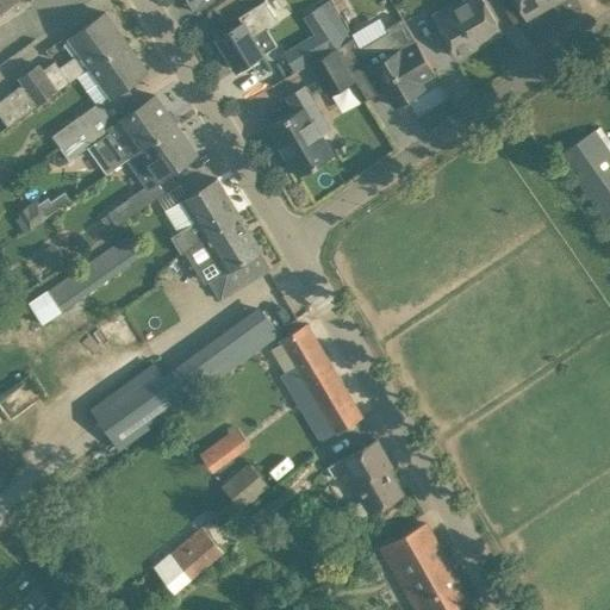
[(0,0),(0,25),(35,5),(35,0),(0,0)]
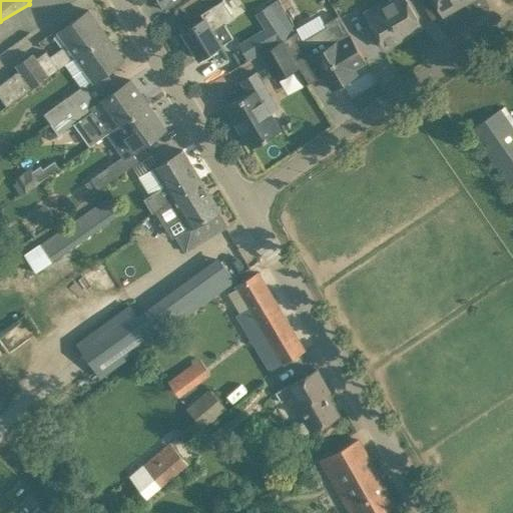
[(233,37),(225,24),(234,18),(222,0),(202,13),(204,17),(182,31),(199,58),(233,37)]
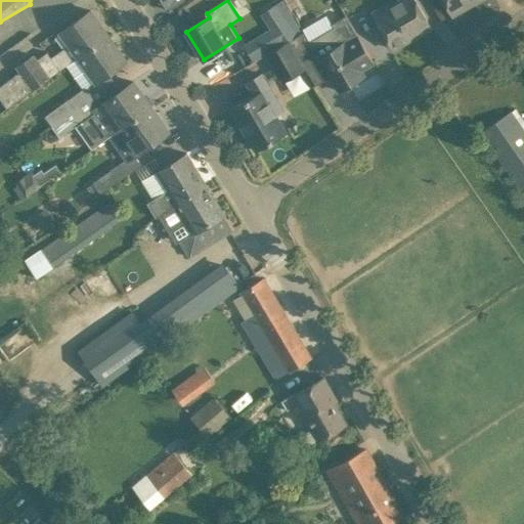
[(416,0),(391,0),(372,11),(394,48),(415,37),(411,31),(429,20),(416,0)]
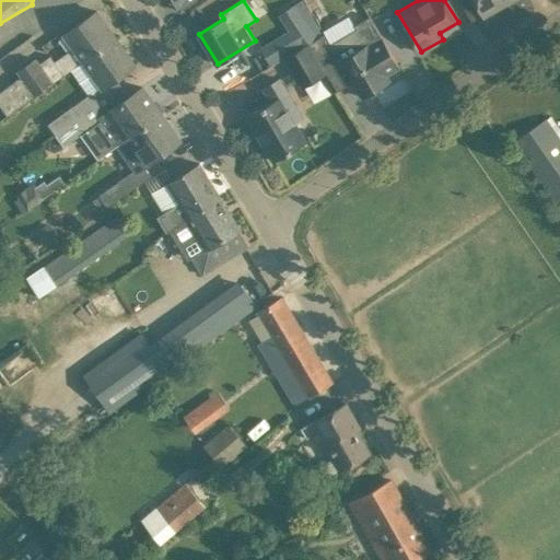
[(475,0),(483,15),(502,4),(500,0),(475,0)]
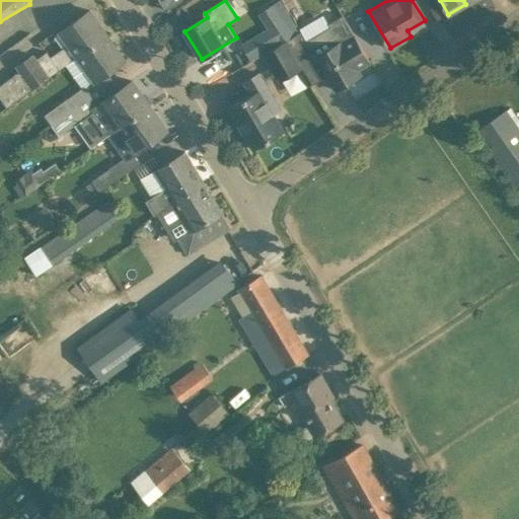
[(258,13),(277,41),(278,40),(291,31),(292,30),(274,3),(258,13)]
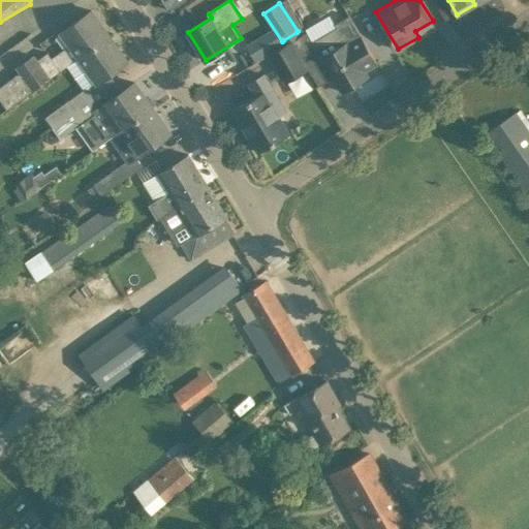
[(79,56),(111,36),(109,34),(107,35),(102,27),(103,26),(92,9),(59,33),(68,45),(52,58),(48,52),(38,59),(34,54),(17,67),(20,72),(0,86),(0,98),(7,110),(76,58),(79,56)]
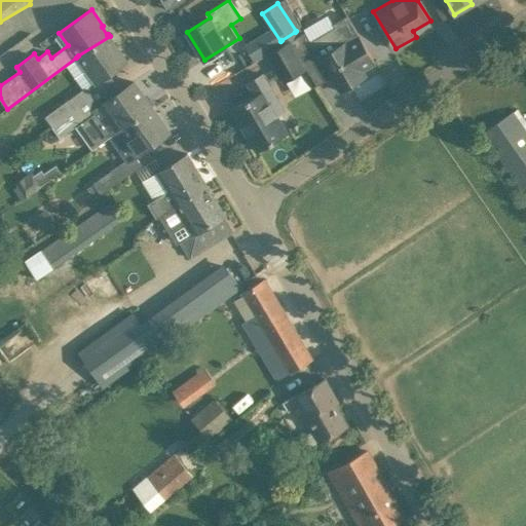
[(317,52),(332,77),(340,90),(366,75),(363,70),(376,63),(360,35),(347,14),(333,24),(335,27),(325,33),(324,31),(321,33),(322,35),(311,41),(305,32),(291,40),(303,62),(304,61),(317,52)]
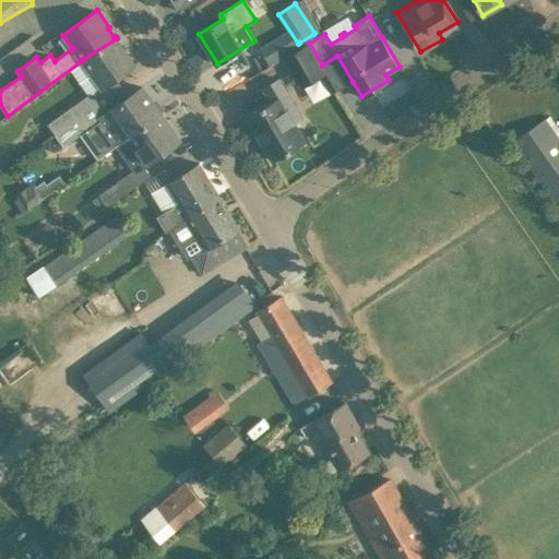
[(117,38),(83,59),(81,61),(102,88),(135,64),(123,47),(122,48),(116,39),(117,38)]
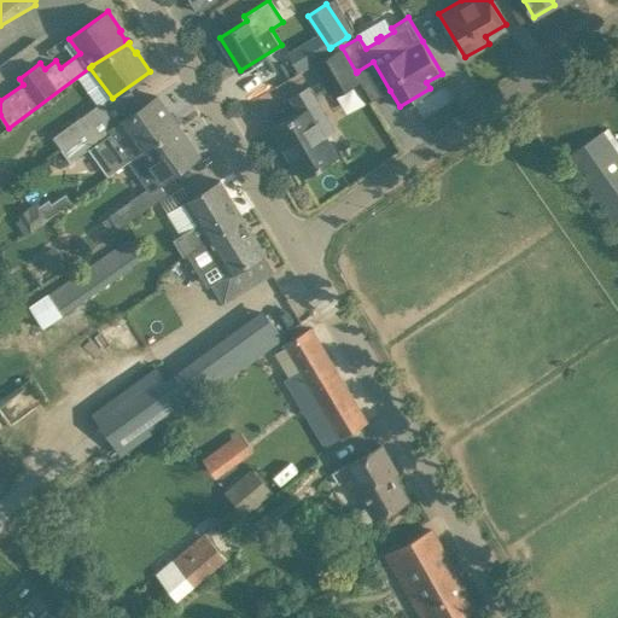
[(360,81),(359,81),(361,79),(357,71),(356,73),(342,47),(315,63),(334,95),(360,81)]
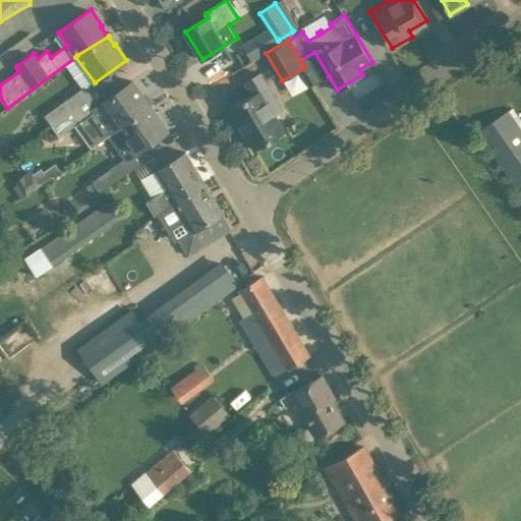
[(282,110),(259,72),(245,80),(253,94),(230,107),(255,149),(285,131),(275,114),(282,110)]
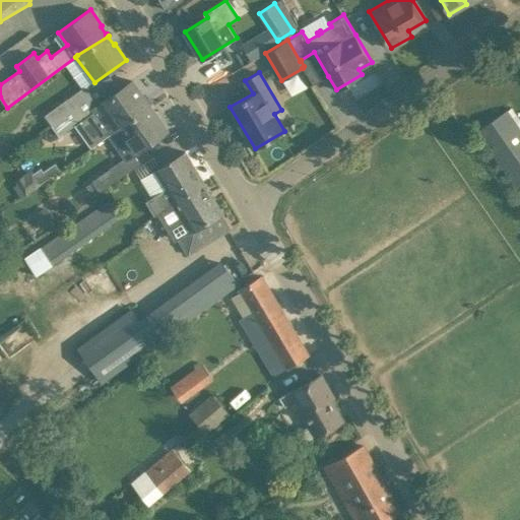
[(379,73),(350,83),(354,94),(383,84),(379,73)]
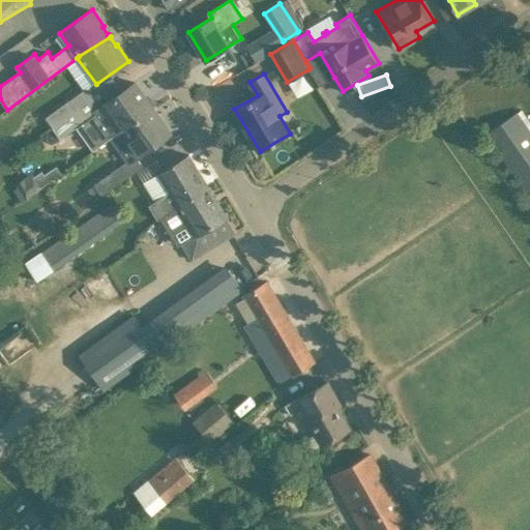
[(92,114),(110,138),(121,128),(152,109),(153,110),(154,109),(152,106),(151,107),(146,98),(147,98),(135,82),(100,106),(94,97),(52,126),(61,138),(92,114)]
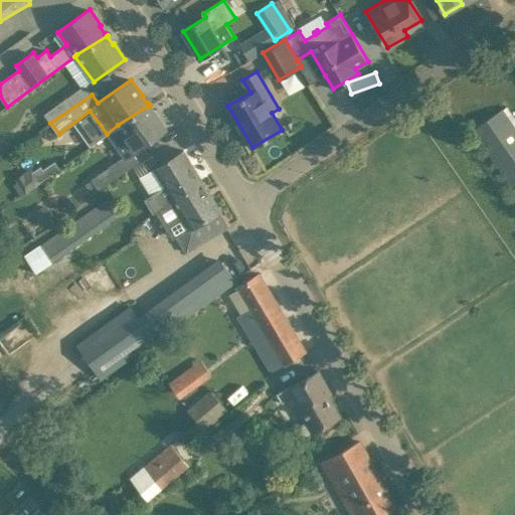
[(84,84),(81,87),(60,103),(44,114),(50,123),(92,95),(84,84)]
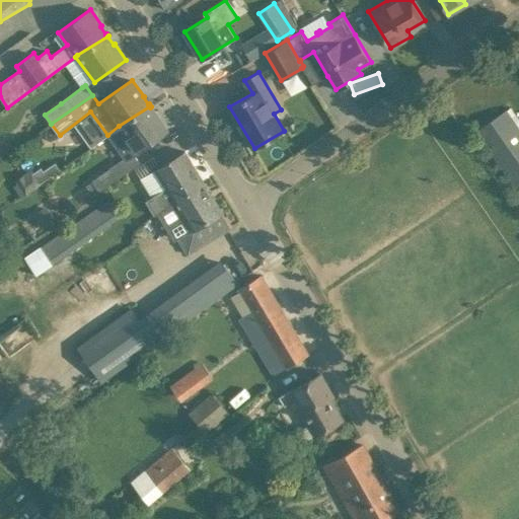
[(100,192),(109,184),(140,162),(134,154),(168,130),(156,115),(155,115),(150,107),(149,106),(119,126),(107,135),(112,141),(124,158),(92,180),(100,192)]
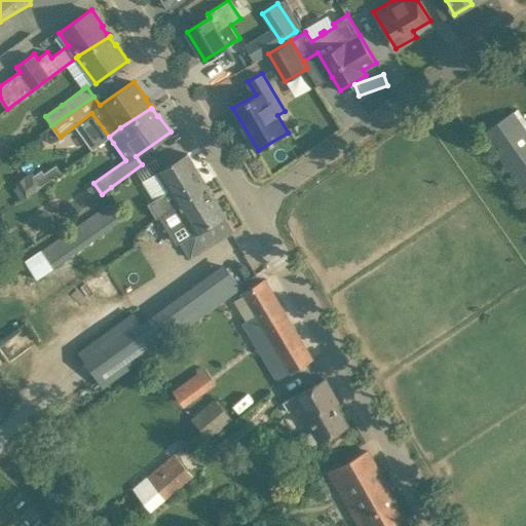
[(525,195),(525,128),(525,127),(514,111),(482,132),(525,195)]
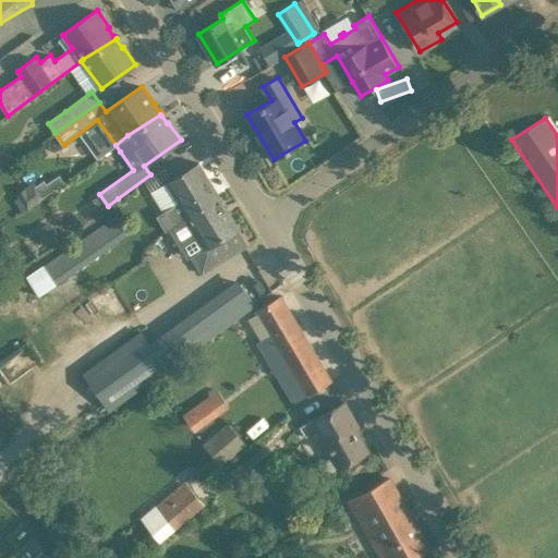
[(166,231),(172,227),(172,228),(186,219),(185,216),(218,194),(198,162),(166,182),(168,185),(156,194),(166,209),(157,216),(166,231)]
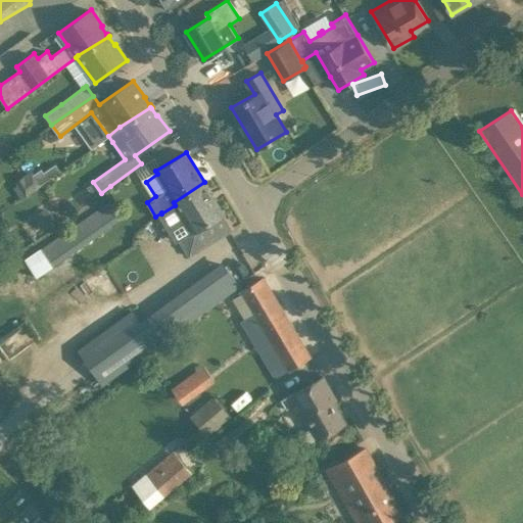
[(26,195),(42,185),(33,171),(16,181),(26,195)]
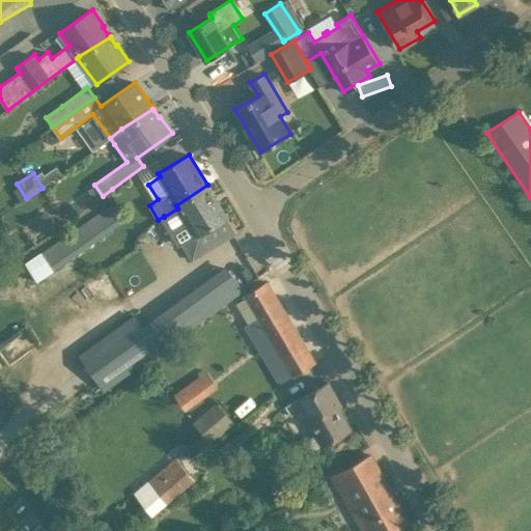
[(182,244),(191,260),(236,232),(227,218),(228,217),(207,185),(176,205),(177,208),(164,217),(165,218),(160,226),(165,234),(174,229),(184,243),(182,244)]
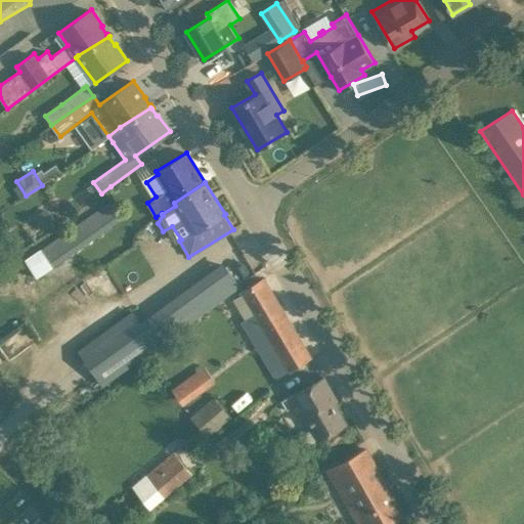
[(55,266),(121,219),(108,202),(25,261),(36,276),(53,264),(55,266)]
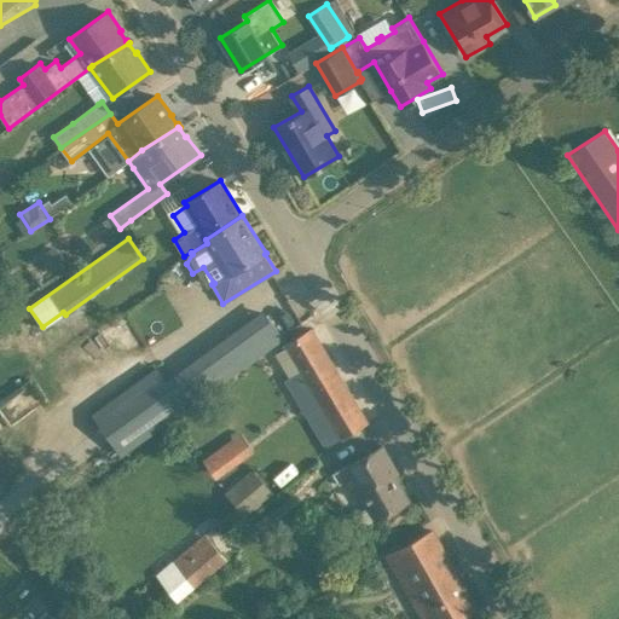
[(41,255),(52,271),(67,260),(55,244),(41,255)]
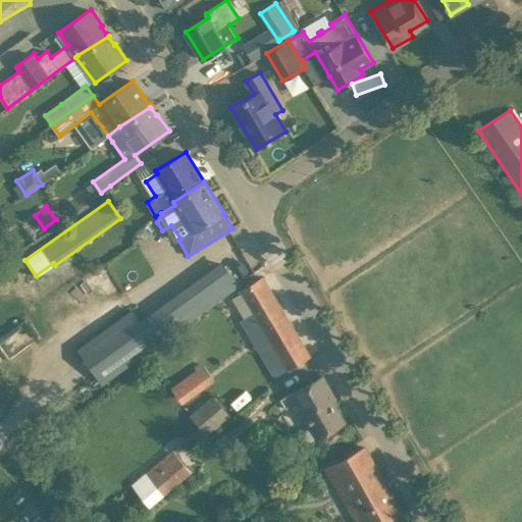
[(253,312),(241,320),(274,377),(310,355),(263,276),(241,292),(253,312)]
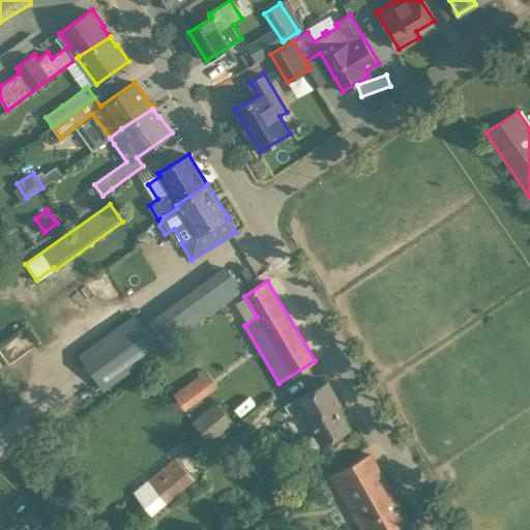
[(160,348),(148,331),(135,314),(79,354),(105,389),(160,348)]
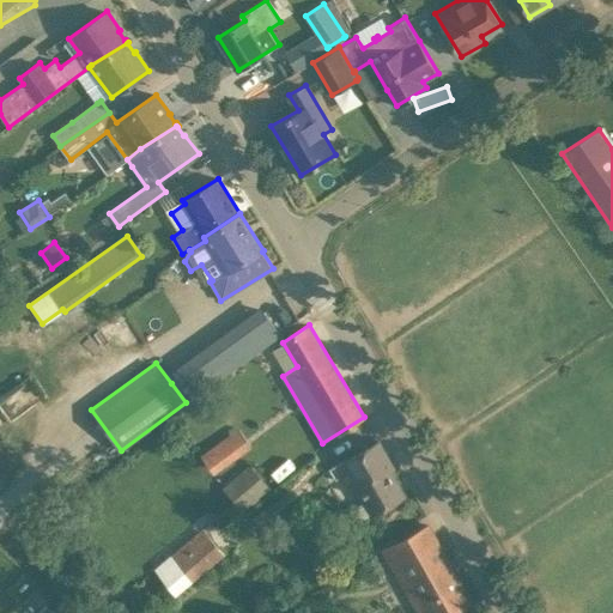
[(238,428),(201,454),(214,472),(252,445),(238,428)]
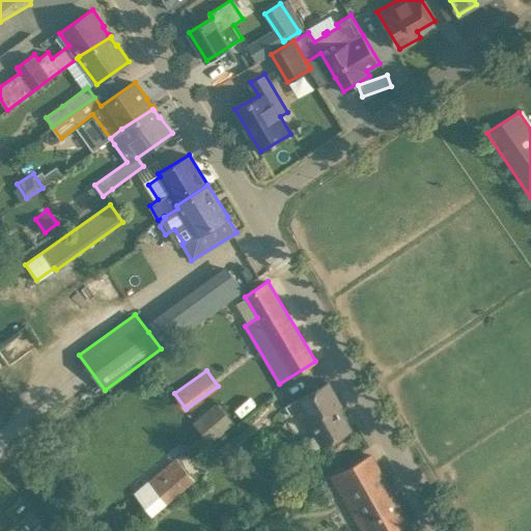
[(306,424),(313,436),(307,439),(313,451),(352,428),(339,407),(342,404),(328,381),(297,399),(309,422),(306,424)]
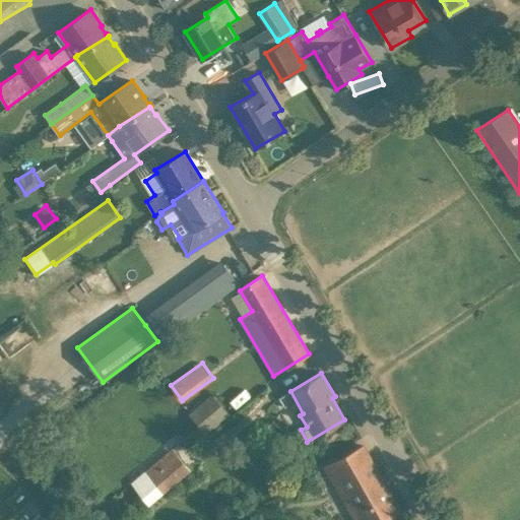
[(213,393),(190,412),(206,433),(231,414),(213,393)]
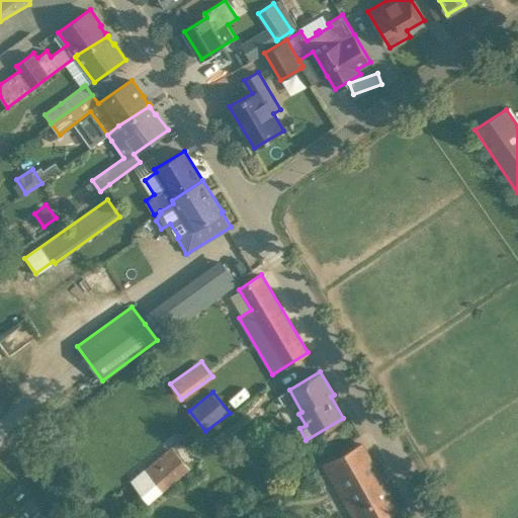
[(362,443),(328,464),(337,481),(340,479),(358,512),(354,514),(356,517),(379,517),(399,507),(362,443)]
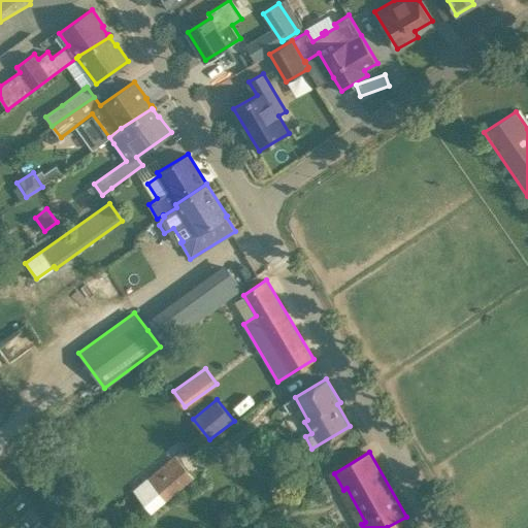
[(194,476),(175,454),(147,477),(165,499),(194,476)]
